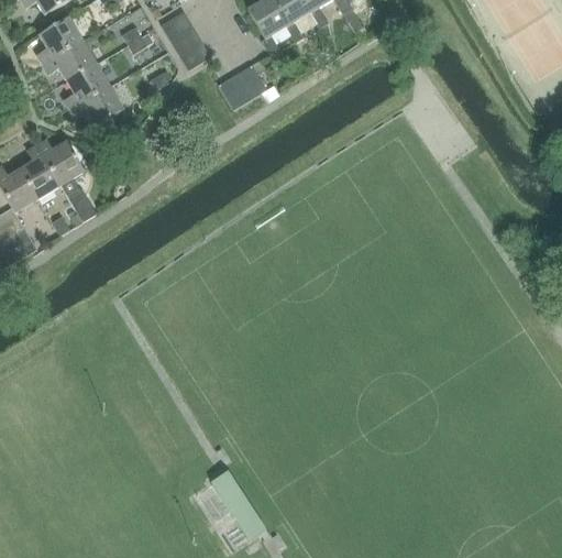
[(22,0),(25,7),(36,0),(44,13),(66,0),(22,0)]
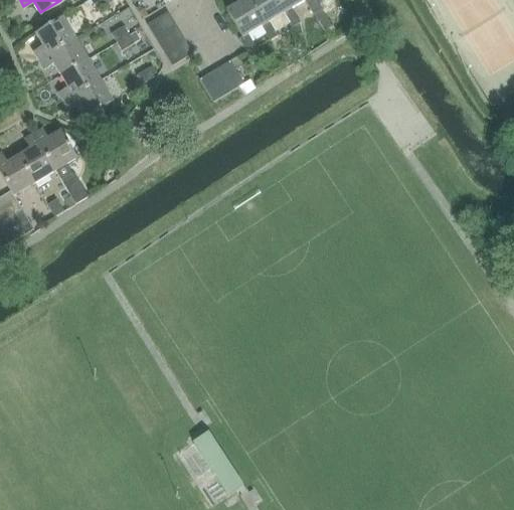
[(262,24),(246,0),(239,0),(225,8),(241,34),(238,36),(250,56),(258,52),(255,46),(247,32),(262,24)]
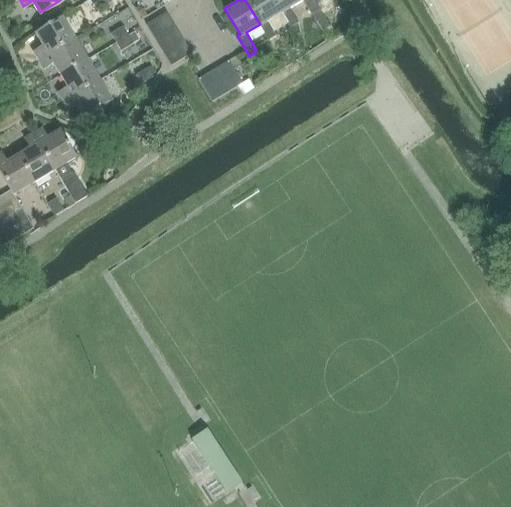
[(281,11),(274,0),(245,0),(260,24),(271,42),(279,37),(268,19),(281,11)]
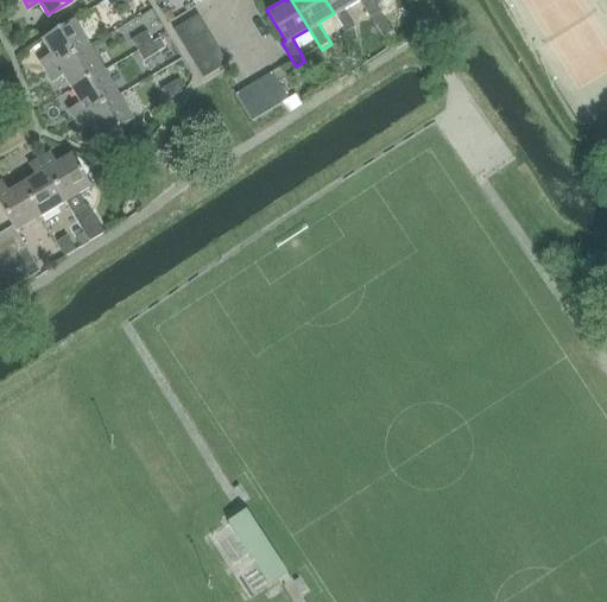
[(326,0),(334,13),(349,39),(356,35),(354,24),(343,7),(356,0),(326,0)]
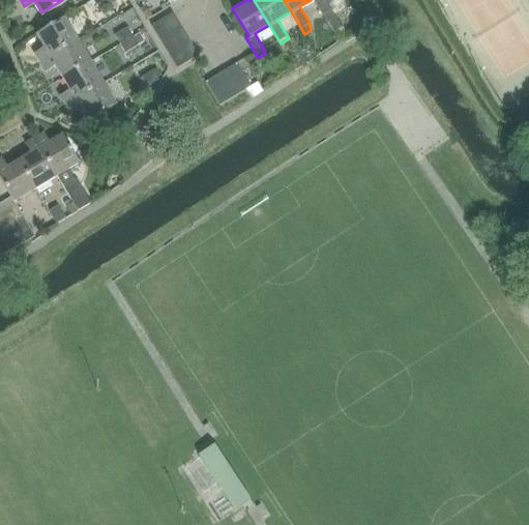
[(315,0),(326,19),(327,19),(332,28),(340,23),(326,0),(315,0)]
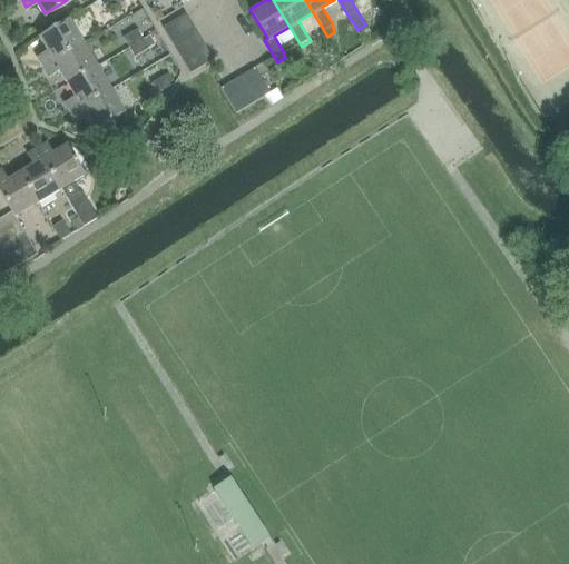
[(130,1),(116,10),(123,20),(136,12),(130,1)]
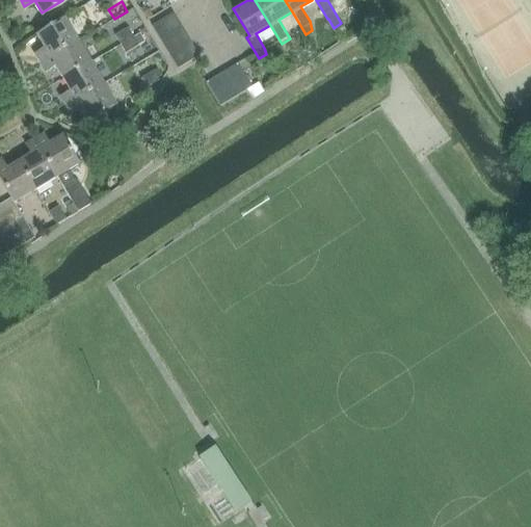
[(181,24),(171,9),(151,23),(159,36),(181,24)]
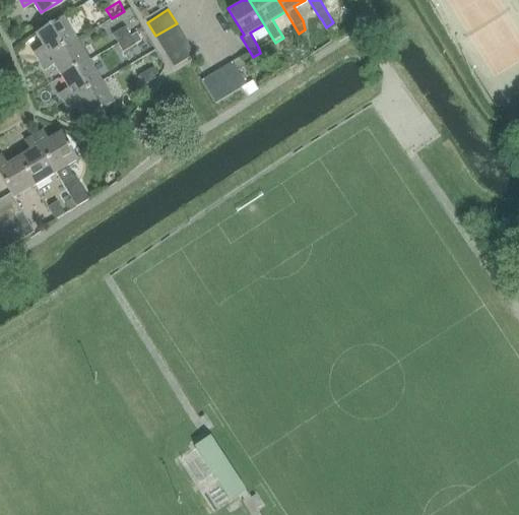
[(34,51),(39,60),(75,38),(62,15),(36,31),(44,45),(34,51)]
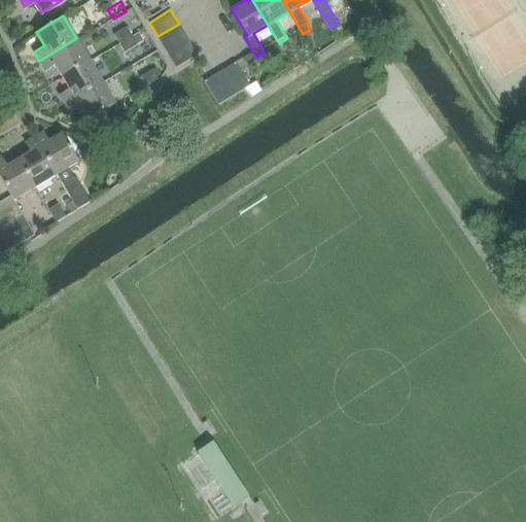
[(112,31),(118,41),(131,34),(126,24),(112,31)]
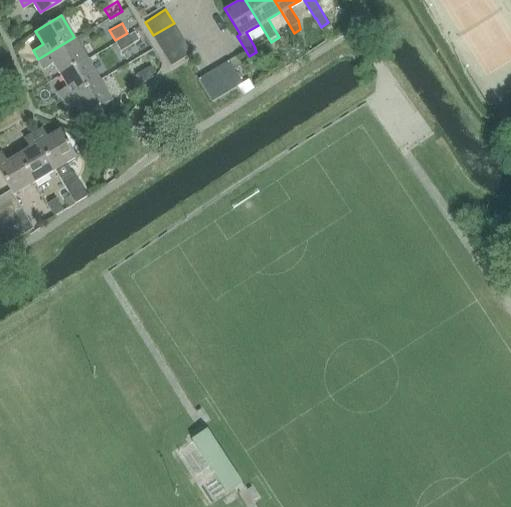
[(182,36),(174,23),(153,35),(162,49),(182,36)]
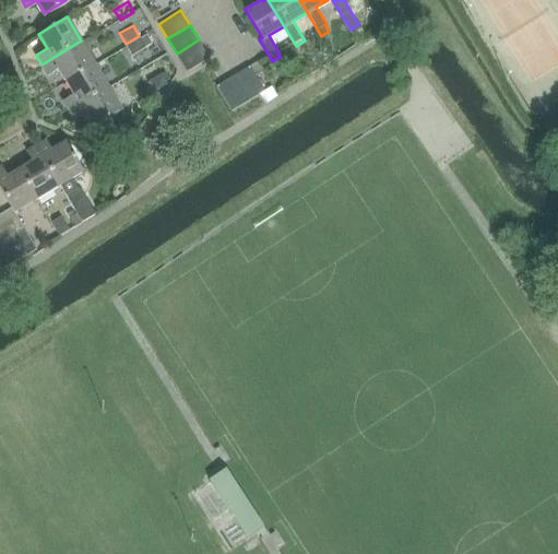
[(144,44),(139,36),(126,44),(131,52),(144,44)]
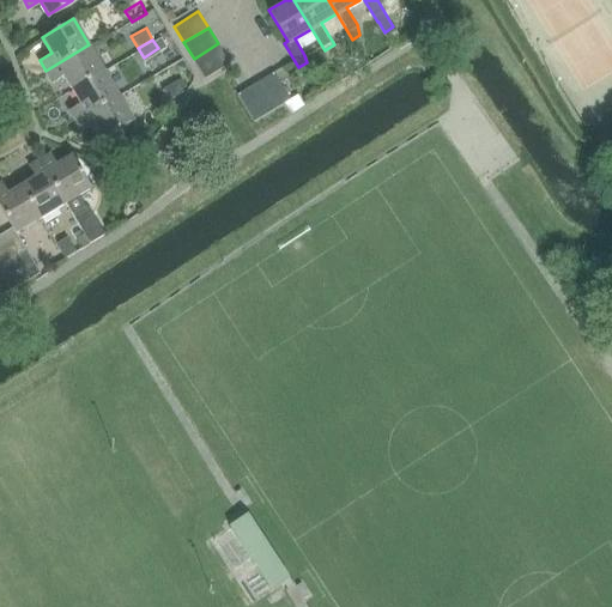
[(229,60),(218,43),(194,59),(204,74),(229,60)]
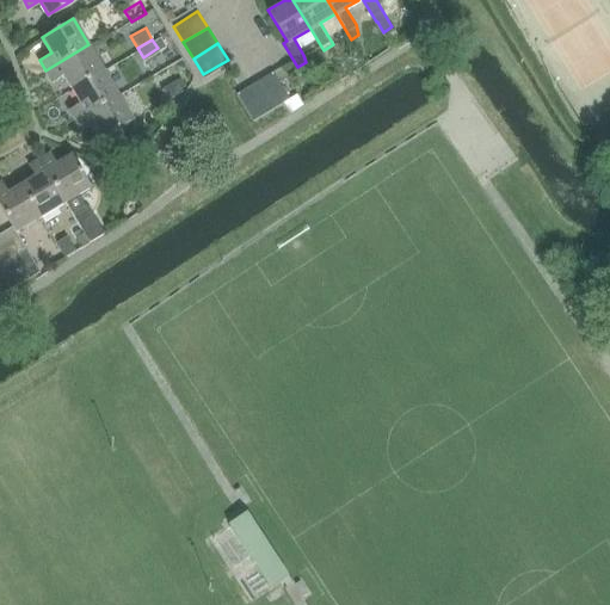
[(104,68),(88,44),(45,71),(51,80),(63,73),(72,87),(104,68)]
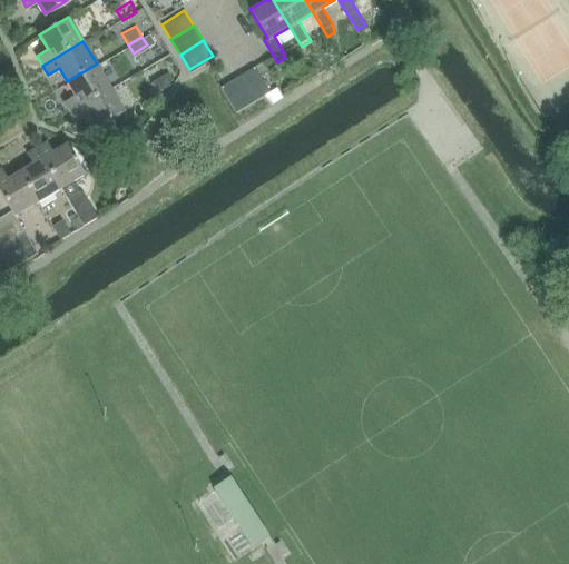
[(110,87),(97,63),(67,81),(75,95),(64,101),(69,111),(110,87)]
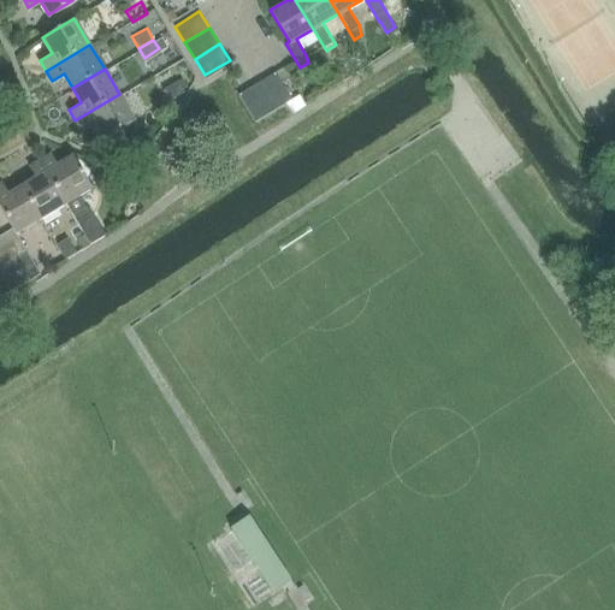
[(275,71),(256,82),(273,110),(293,99),(275,71)]
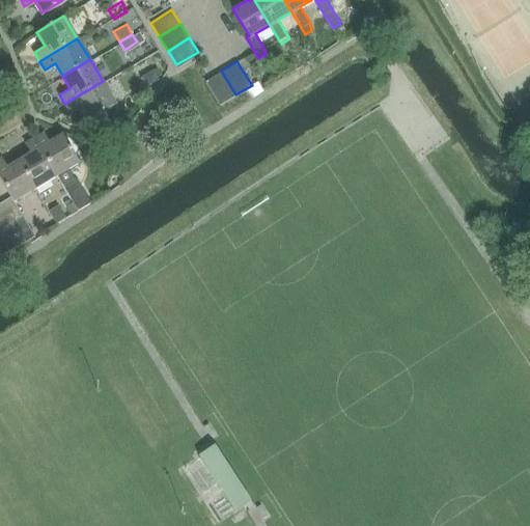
[(152,66),(139,75),(144,84),(157,77),(152,66)]
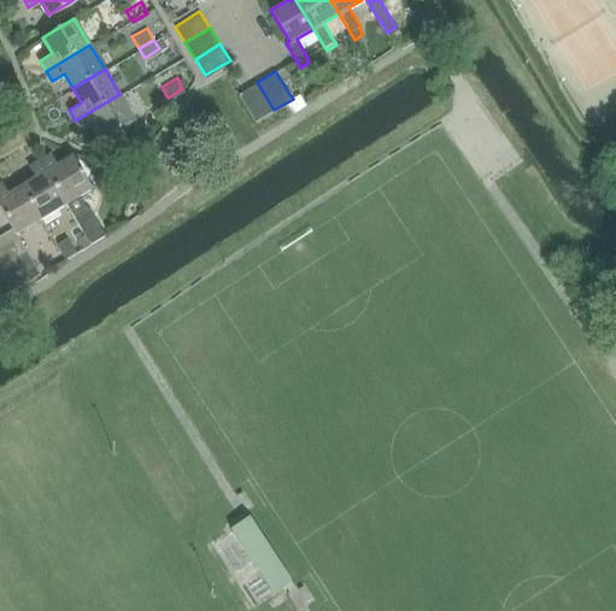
[(274,110),(257,82),(239,93),(256,121),(274,110)]
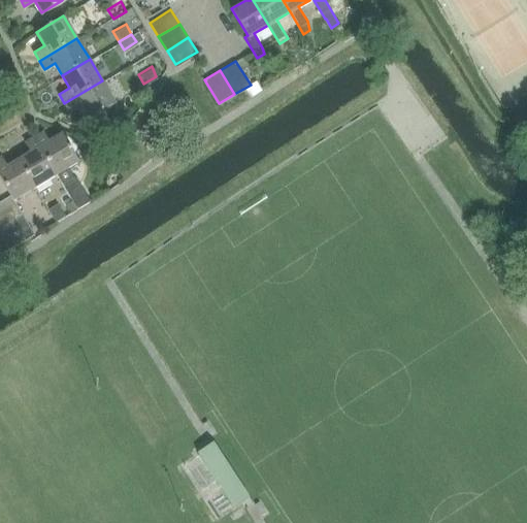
[(114,102),(102,80),(64,103),(70,111),(80,105),(88,118),(114,102)]
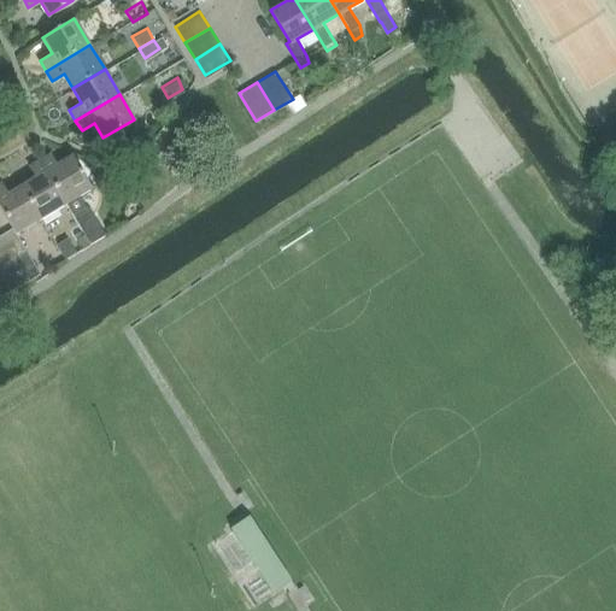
[(51,152),(40,158),(66,201),(89,240),(103,231),(92,212),(89,213),(77,194),(91,187),(71,154),(57,163),(51,152)]
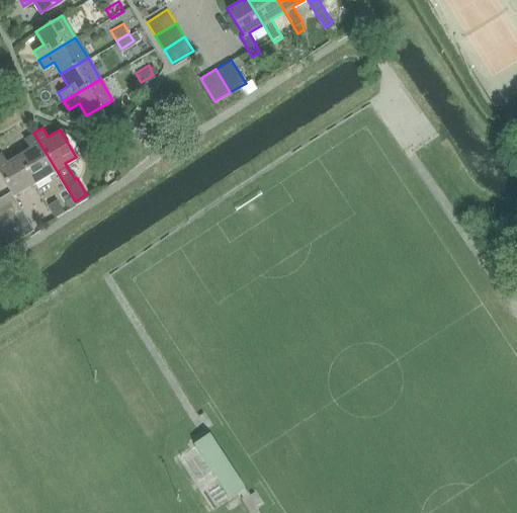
[(56,169),(33,133),(25,139),(30,148),(18,155),(34,182),(54,170),(56,169)]
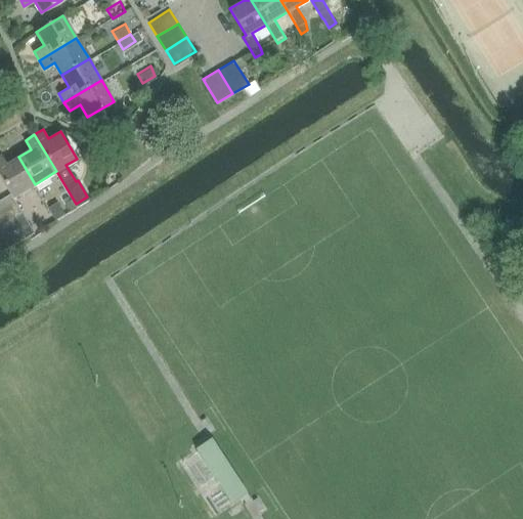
[(0,174),(11,193),(0,200),(12,221),(24,215),(12,198),(35,184),(18,157),(6,164),(1,155),(0,156),(0,174)]
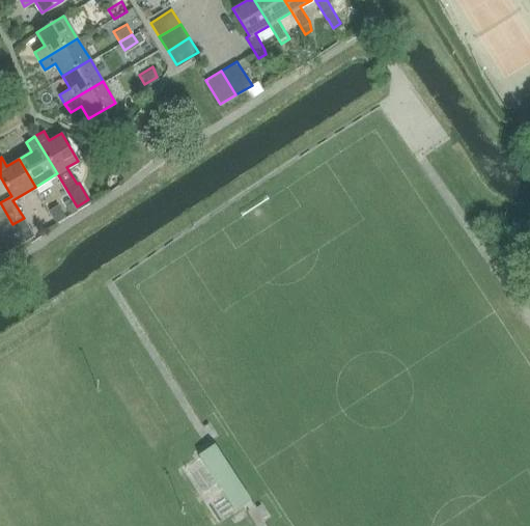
[(12,224),(0,202),(0,229),(1,231),(12,224)]
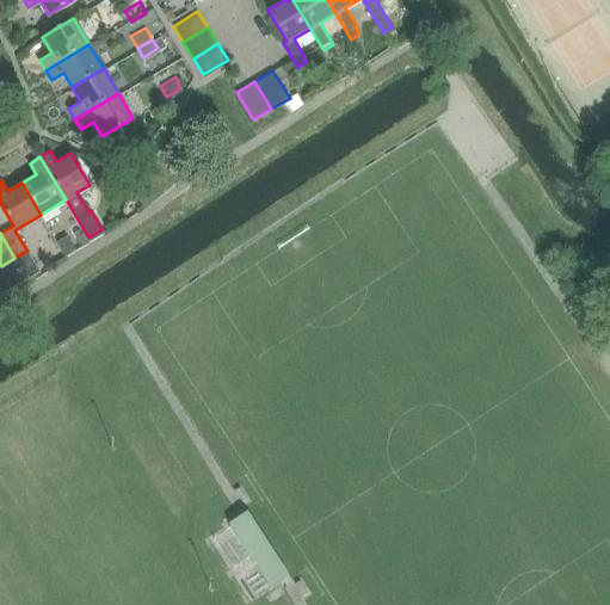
[(66,234),(55,241),(63,253),(73,247),(66,234)]
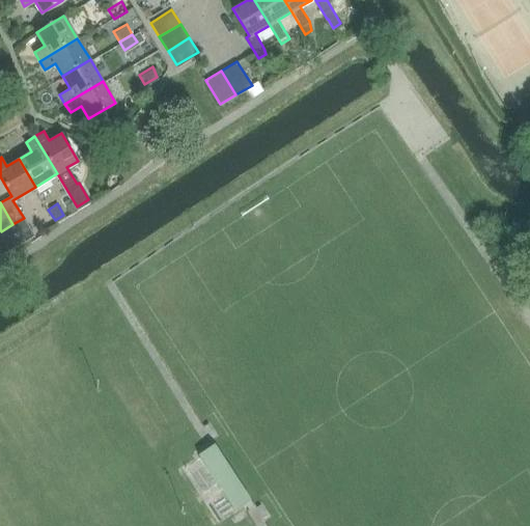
[(24,218),(12,224),(1,231),(0,232),(0,255),(34,234),(24,218)]
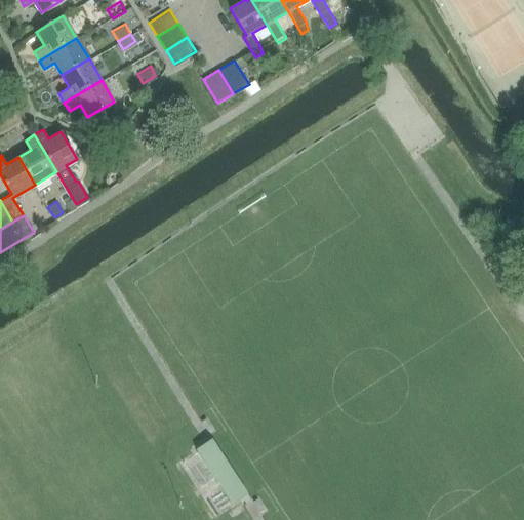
[(215,426),(199,436),(234,491),(250,480),(215,426)]
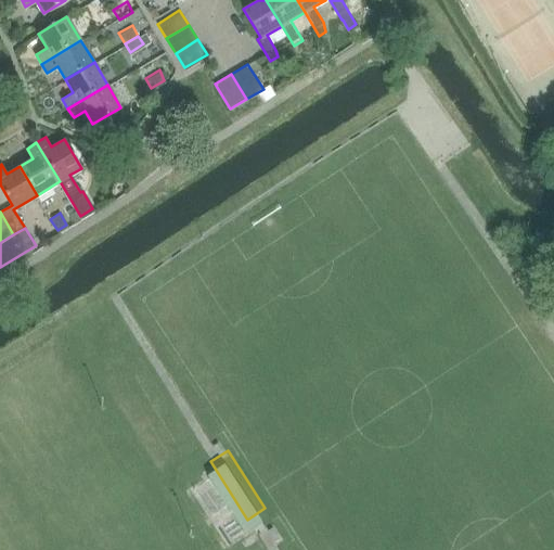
All buildings are outlined.
